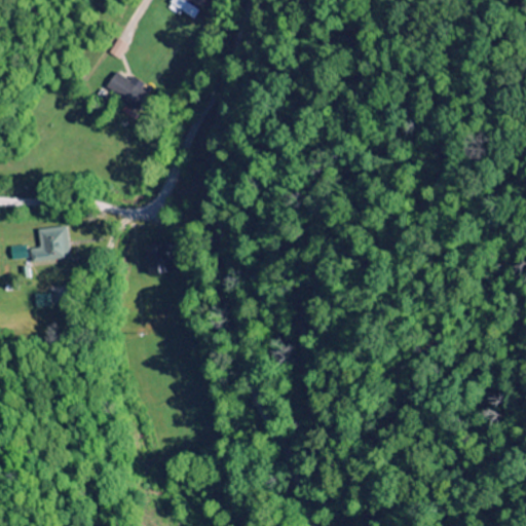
[(196,21),(201,11),(183,0),(200,0),(205,3),(208,0),(173,0),(170,5),(196,21)]
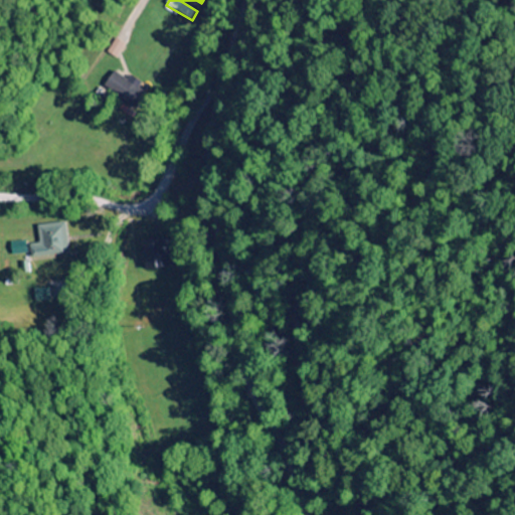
[(126,44),(117,38),(107,53),(116,59),(126,44)]
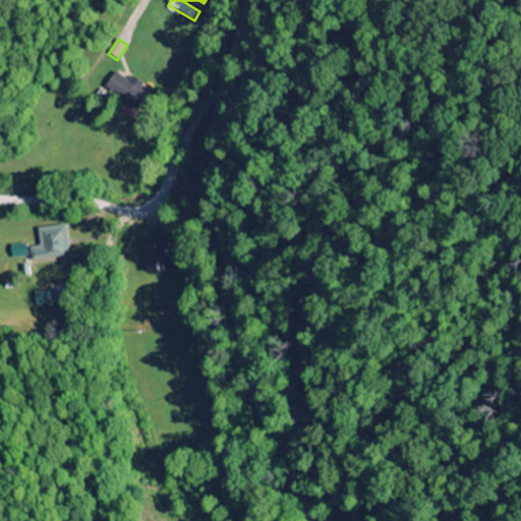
[(129,78),(128,80),(115,72),(104,90),(135,110),(148,90),(129,78)]
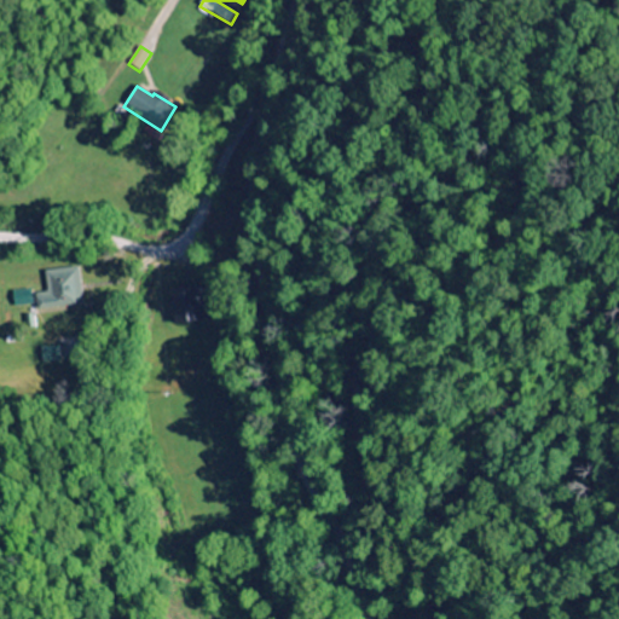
[(45,272),(46,293),(36,294),(38,310),(81,306),(77,268),(45,272)]
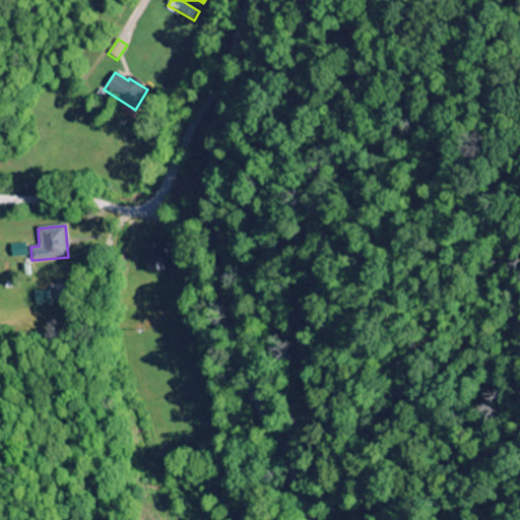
[(146,273),(168,269),(164,242),(142,246),(146,273)]
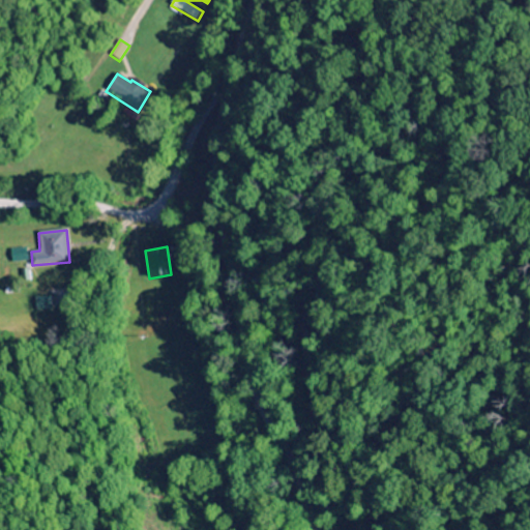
[(9,251),(11,264),(27,262),(26,248),(9,251)]
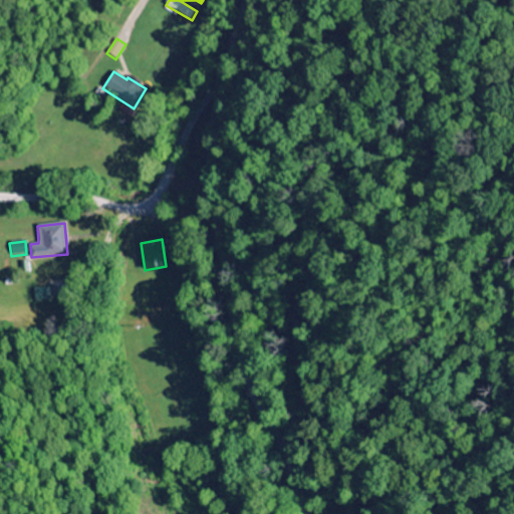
[(49,301),(48,288),(33,289),(34,302),(49,301)]
